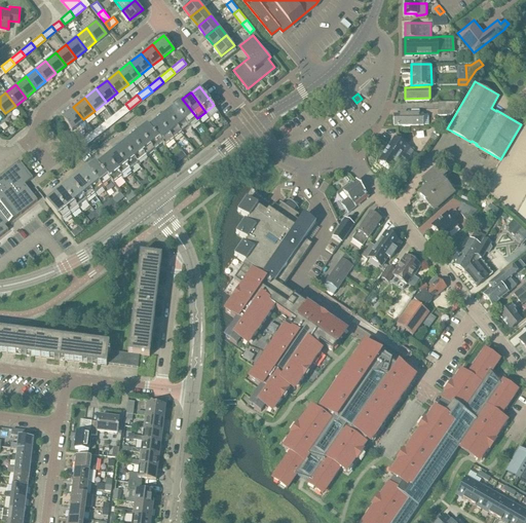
[(174,106),(189,124),(197,118),(182,99),(182,100),(174,106)]
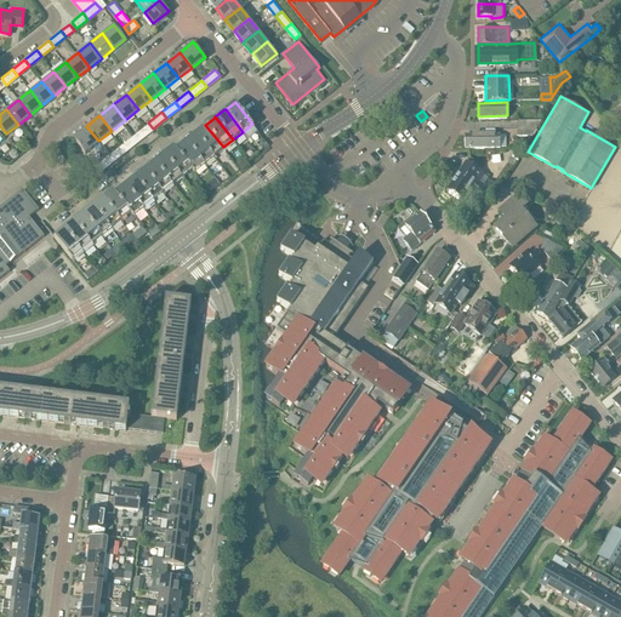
[(518,133),(531,133),(534,131),(541,118),(517,118),(518,133)]
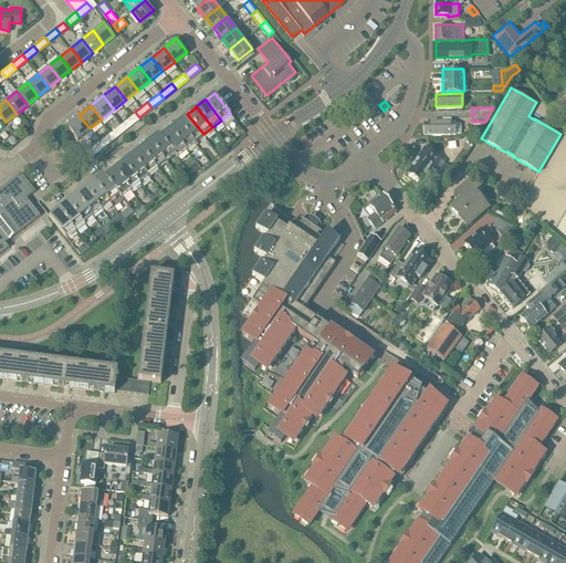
[(127,127),(139,117),(135,112),(123,122),(127,127)]
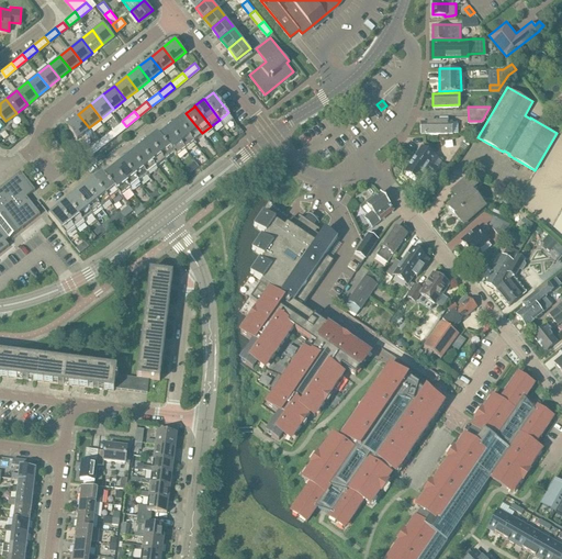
[(193,141),(202,133),(186,113),(177,120),(193,141)]
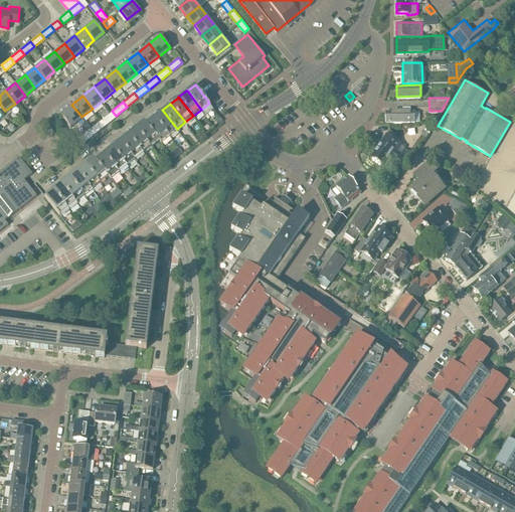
[(81,117),(71,105),(60,114),(70,126),(81,117)]
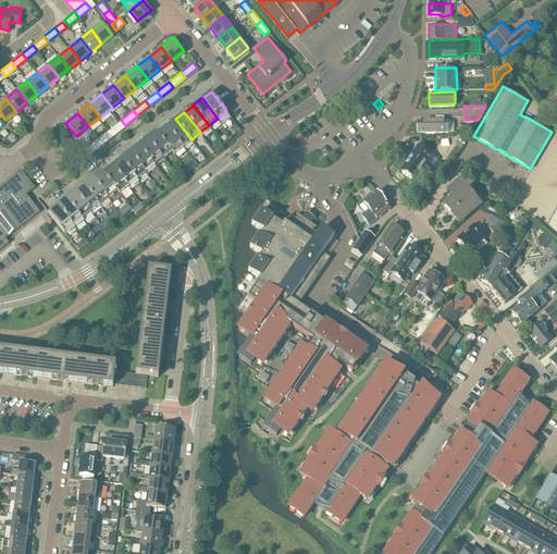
[(166,126),(183,146),(192,139),(175,119),(166,126)]
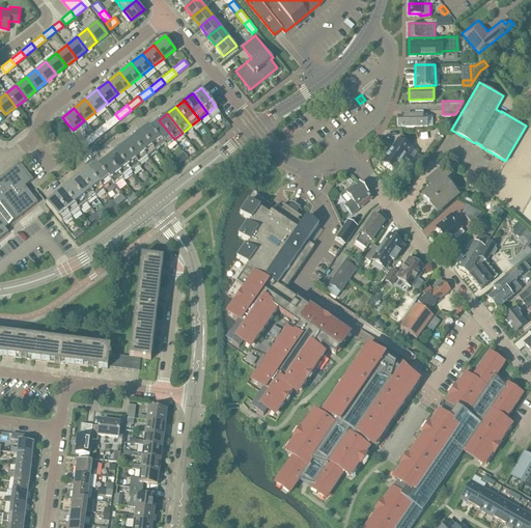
[(427,113),(397,113),(398,124),(427,124),(432,124),(432,114),(427,114),(427,113)]
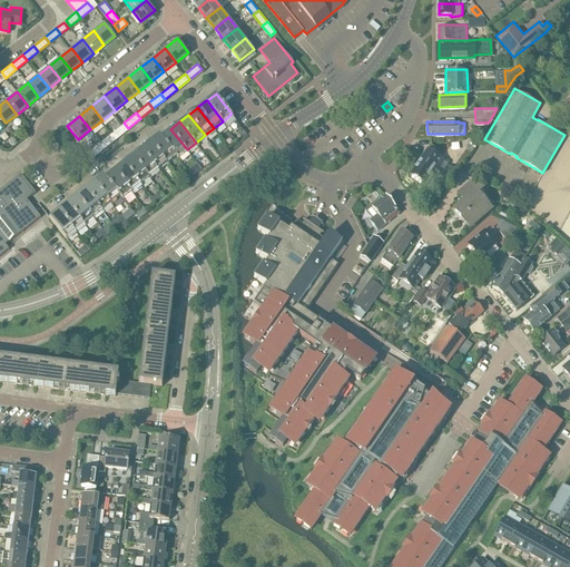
[(116,137),(128,128),(124,123),(111,132),(116,137)]
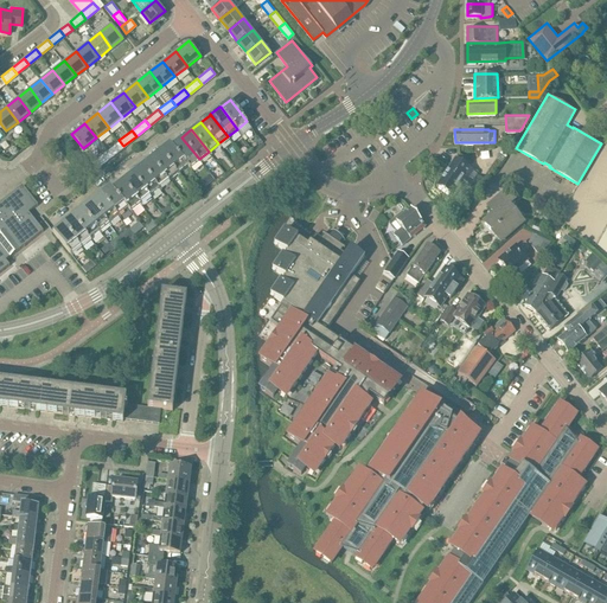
[(172,145),(187,164),(190,167),(199,159),(181,138),(172,145)]
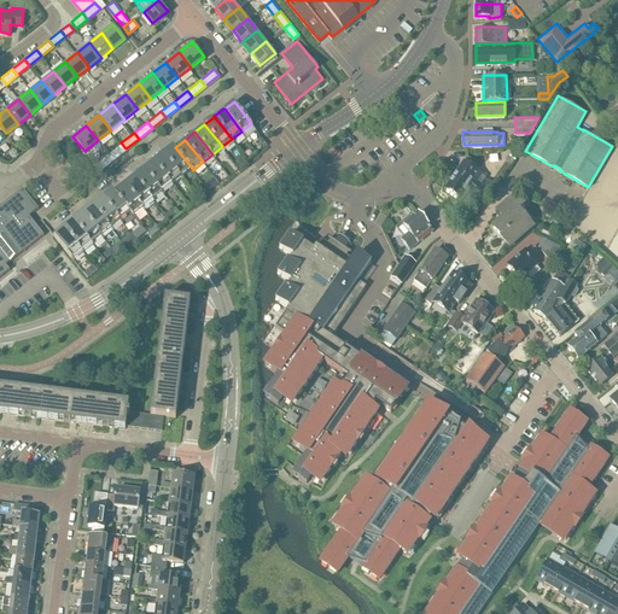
[(112,159),(126,148),(121,142),(108,153),(112,159)]
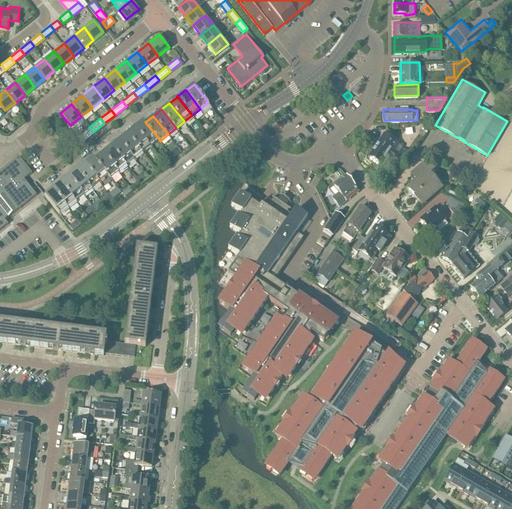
[(158,138),(145,122),(143,120),(135,126),(150,145),(158,138)]
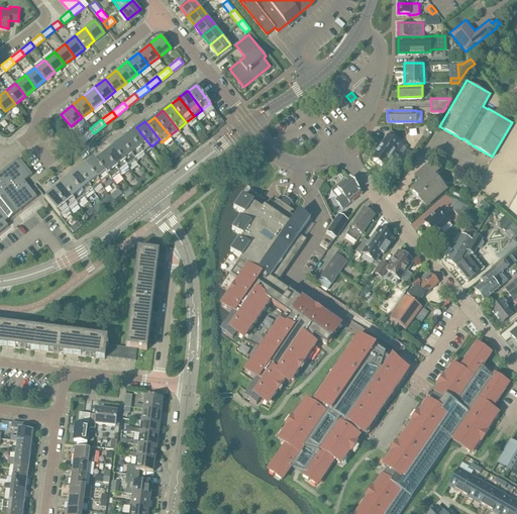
[(428,122),(425,122),(425,130),(428,130),(428,132),(430,132),(434,125),(434,122),(428,122)]
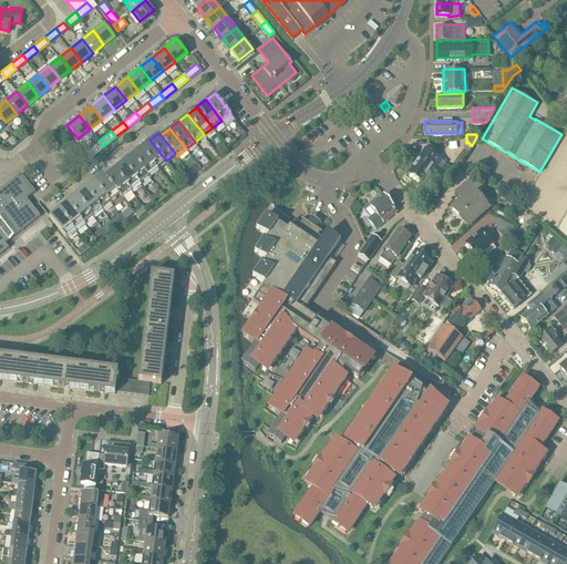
[(141,146),(157,167),(166,161),(150,140),(141,146)]
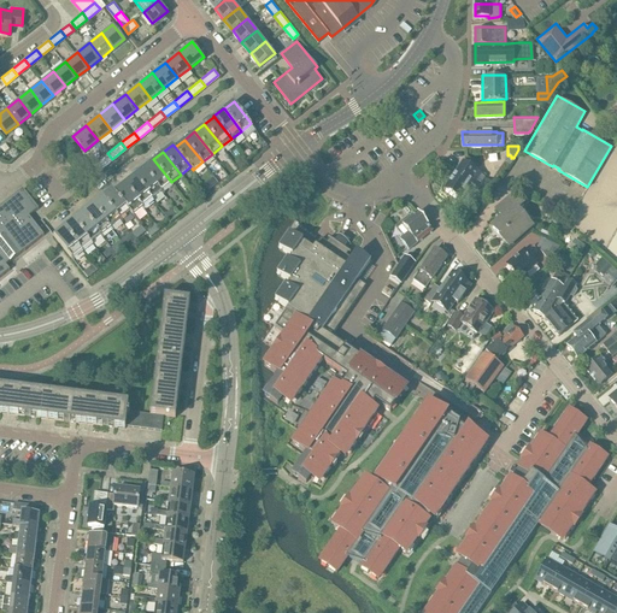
[(99,170),(112,159),(107,153),(94,164),(99,170)]
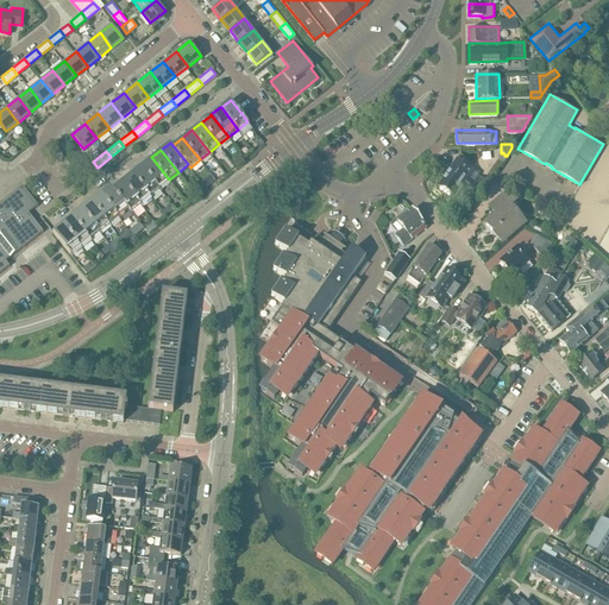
[(142,165),(159,187),(169,180),(151,157),(151,158),(142,165)]
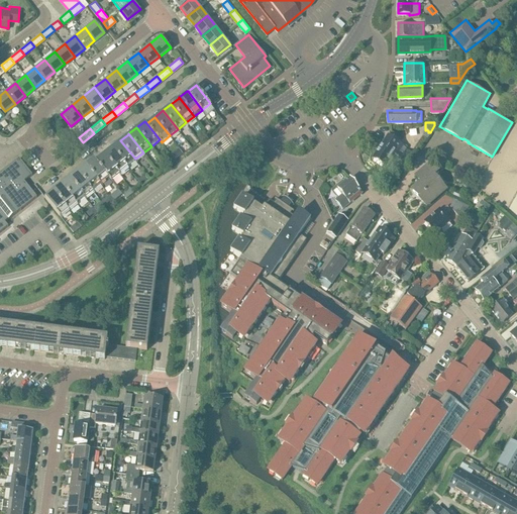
[(413,151),(406,147),(407,145),(388,133),(373,157),(385,165),(386,162),(388,164),(393,157),(391,155),(393,151),(401,157),(402,155),(408,159),(413,151)]
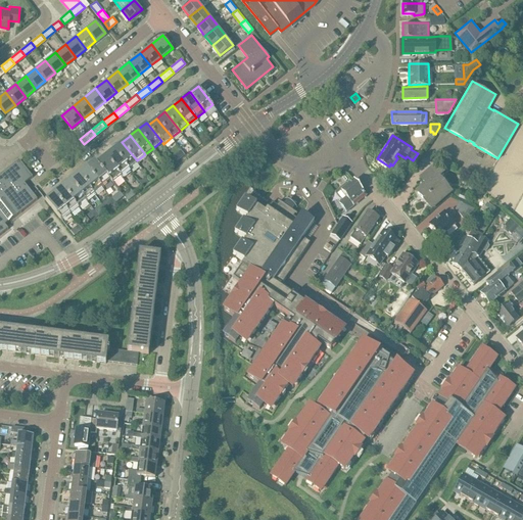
[(113,148),(129,168),(137,160),(122,142),(113,148)]
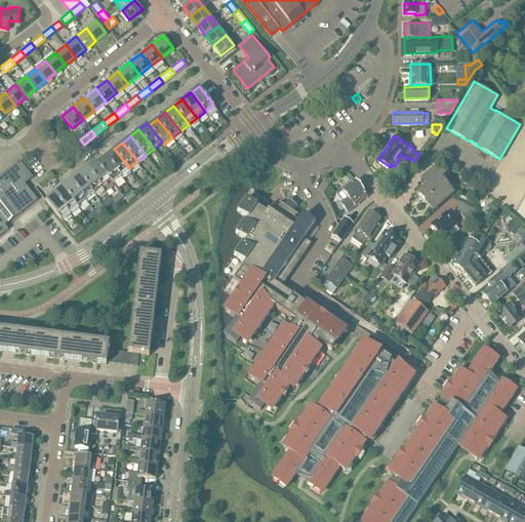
[(113,164),(121,174),(129,168),(114,149),(106,156),(113,164)]
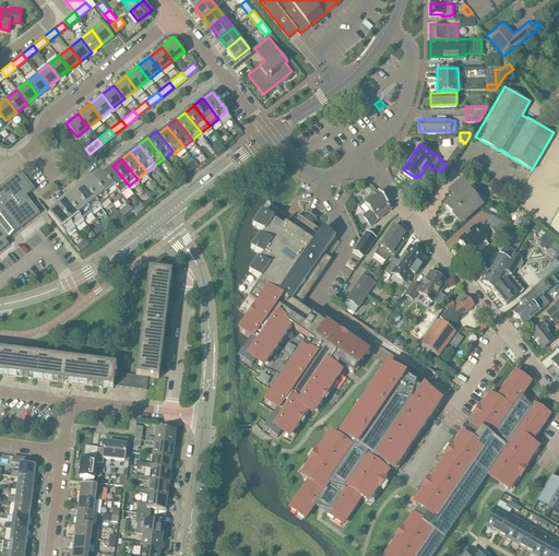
[(118,190),(118,191),(120,193),(129,186),(120,175),(113,166),(104,173),(118,190)]
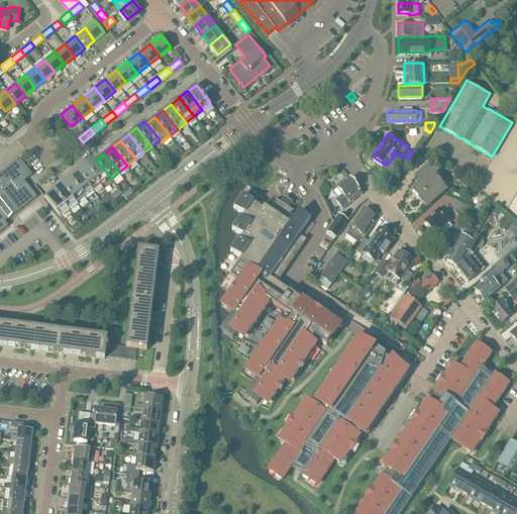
[(17,157),(0,170),(0,176),(9,187),(10,189),(23,205),(36,195),(24,179),(31,173),(18,156),(17,157)]
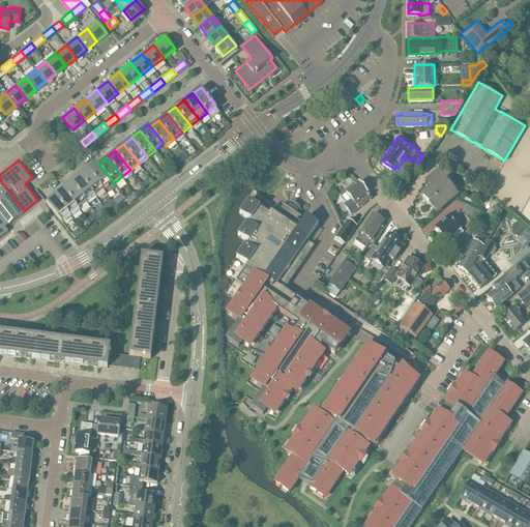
[(96,162),(88,168),(104,187),(108,192),(115,184),(114,183),(112,181),(112,180),(98,164),(96,162)]
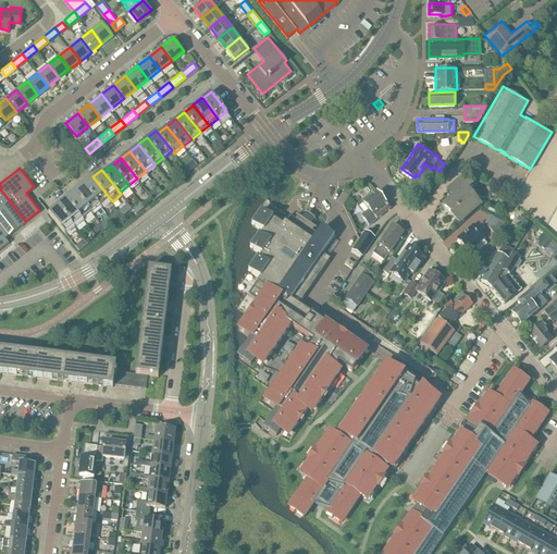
[(459,220),(481,201),(480,200),(482,199),(470,186),(474,183),(465,172),(447,187),(454,194),(444,202),(459,220)]
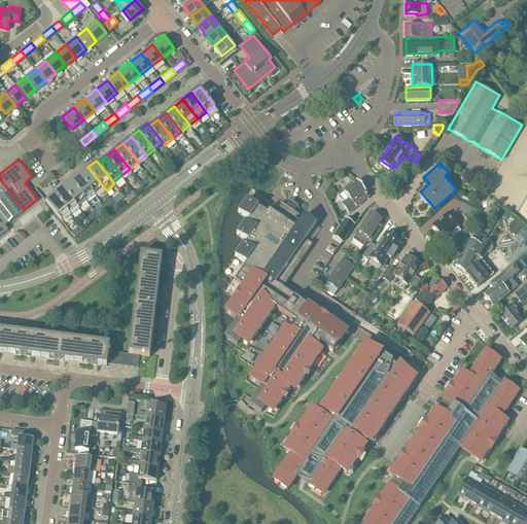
[(94,190),(95,193),(103,186),(88,167),(79,173),(94,190)]
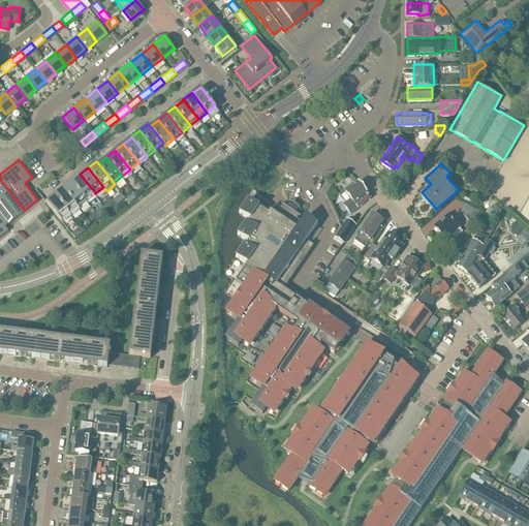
[(80,175),(71,181),(80,191),(87,200),(95,193),(94,191),(80,174),(80,175)]
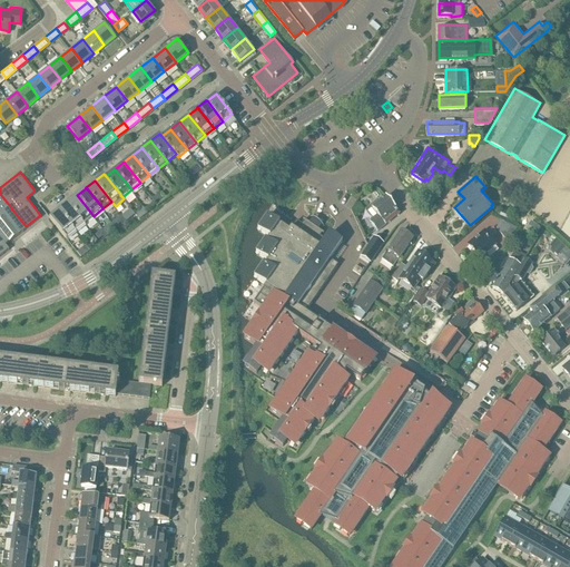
[(22,230),(26,226),(11,208),(10,206),(0,194),(0,224),(10,238),(22,230)]
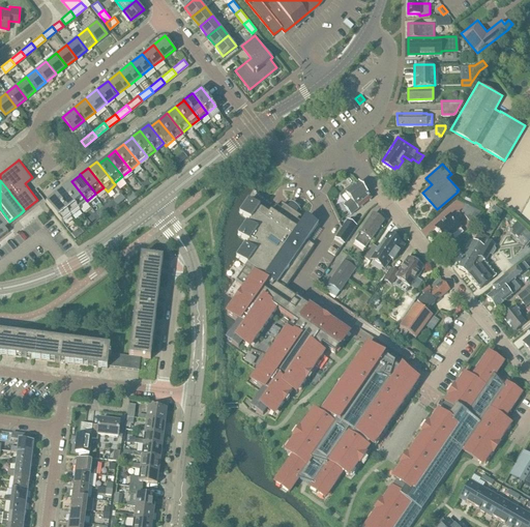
[(71,181),(63,187),(66,192),(79,207),(87,201),(80,192),(71,181)]
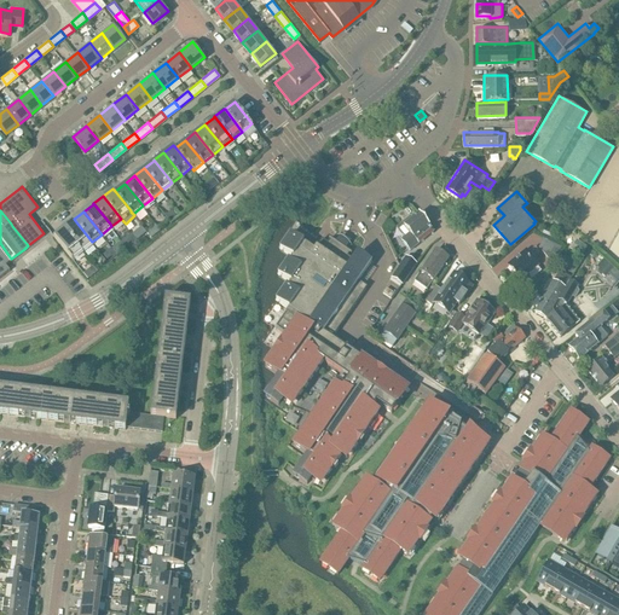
[(404,235),(400,238),(409,249),(418,242),(433,230),(429,224),(420,212),(412,216),(410,213),(401,220),(404,224),(403,224),(409,231),(404,235)]
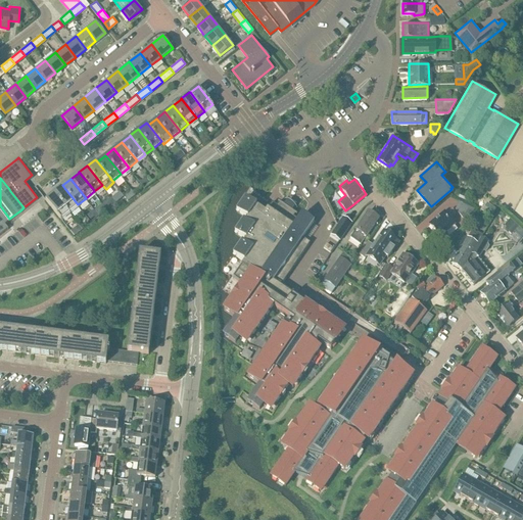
[(65,189),(62,185),(54,191),(69,210),(78,204),(65,189)]
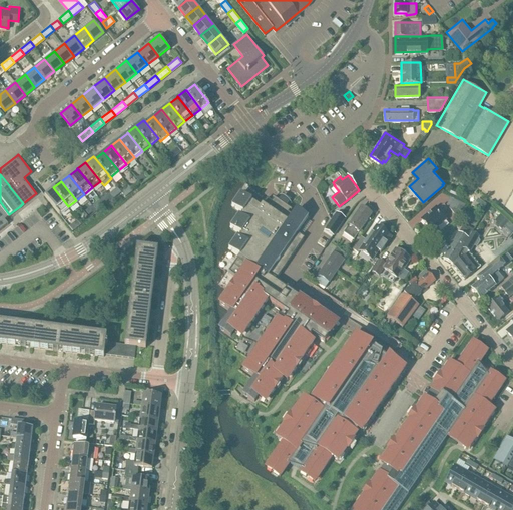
[(117,185),(108,192),(112,197),(118,192),(121,190),(117,185)]
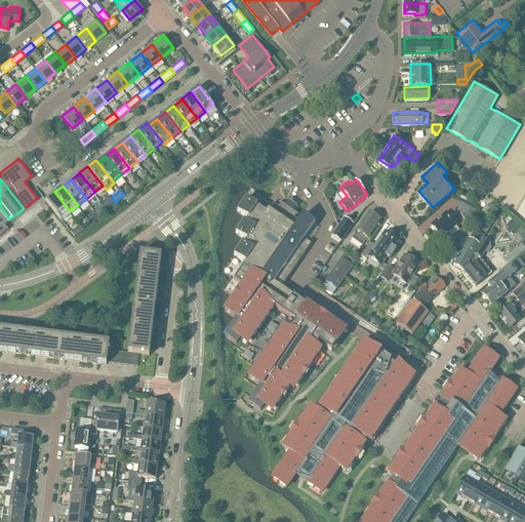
[(62,218),(70,211),(54,192),(46,199),(62,218)]
